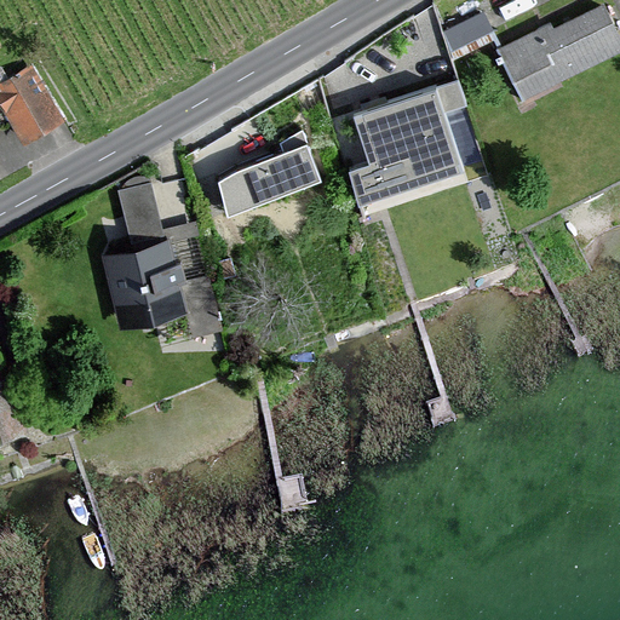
[(487,9),(443,27),(455,56),(500,38),(487,9)]
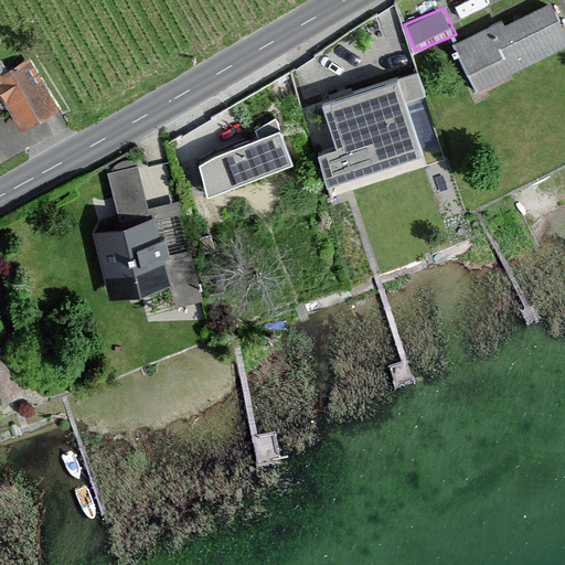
[(500,25),(457,45),(477,87),(564,45),(564,40),(550,8),(502,31),(500,25)]
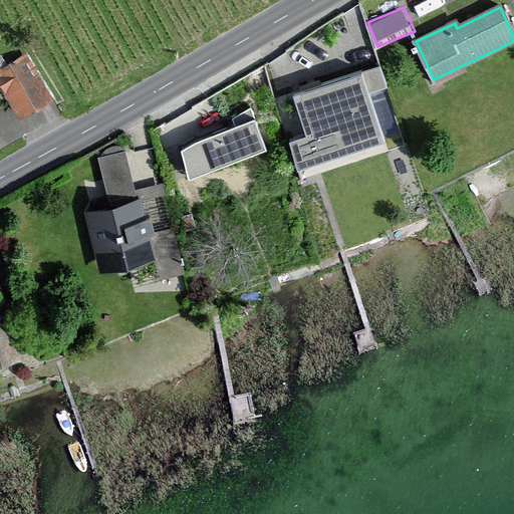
[(6,64),(0,67),(0,74),(0,75),(23,116),(57,98),(31,51),(6,64)]
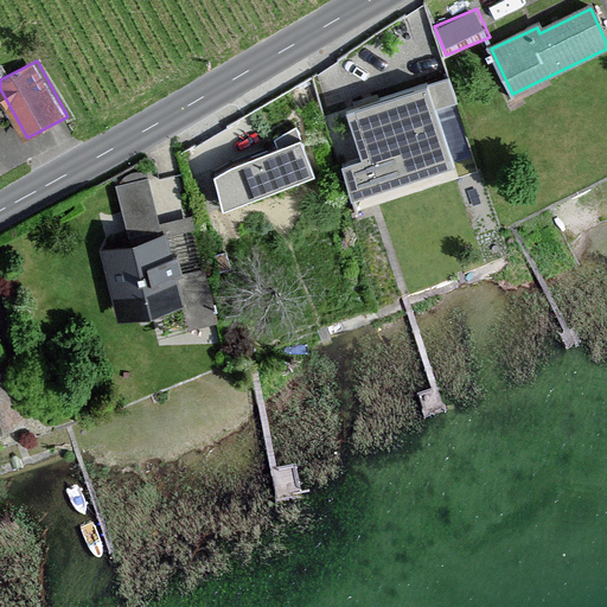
[(449,81),(346,115),(362,164),(342,171),(352,202),(453,168),(434,110),(457,103),(449,81)]
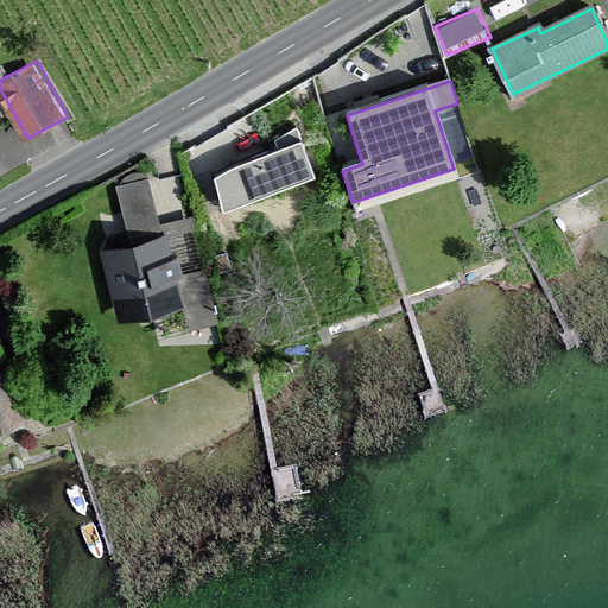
[(232,169),(213,181),(222,215),(312,178),(296,128),(273,143),(278,152),(232,169)]
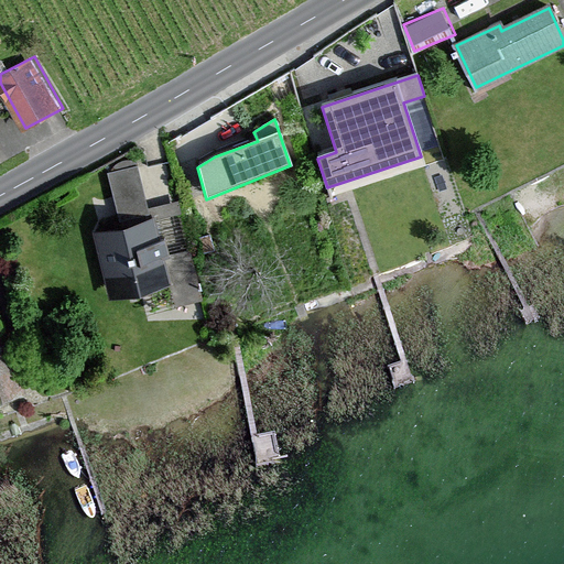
[(137,169),(108,175),(121,229),(96,236),(111,296),(171,282),(176,305),(199,300),(188,255),(164,260),(155,224),(151,225),(137,169)]
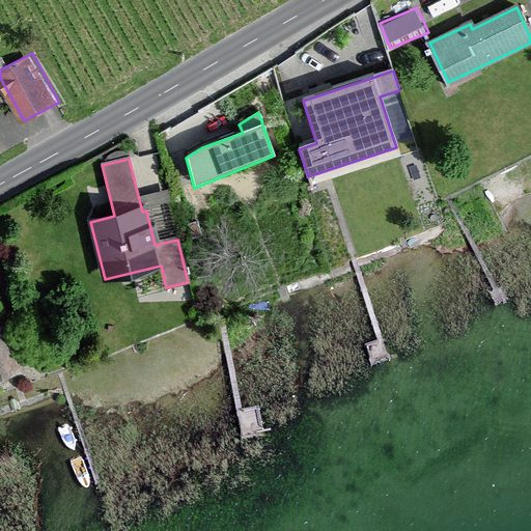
[(8,329),(0,331),(0,378),(21,372),(8,329)]
